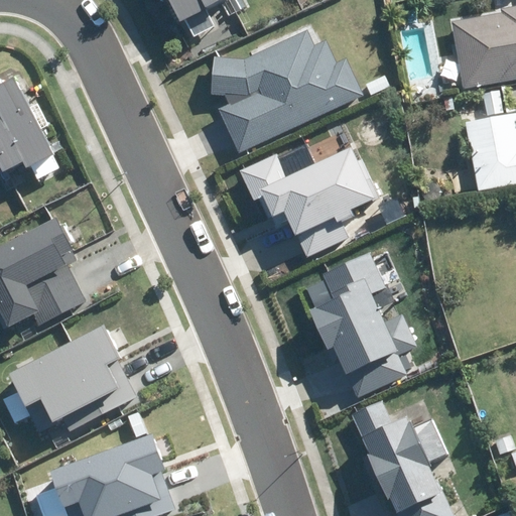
[(177,0),(190,23),(233,0),(177,0)]
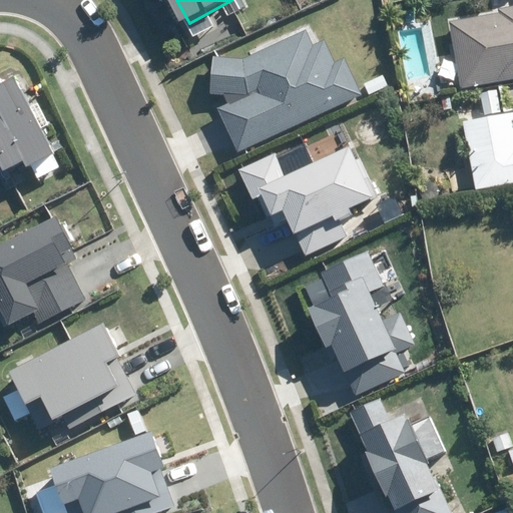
[(512,7),(498,10),(499,15),(448,23),(459,89),(512,79),(512,7)]
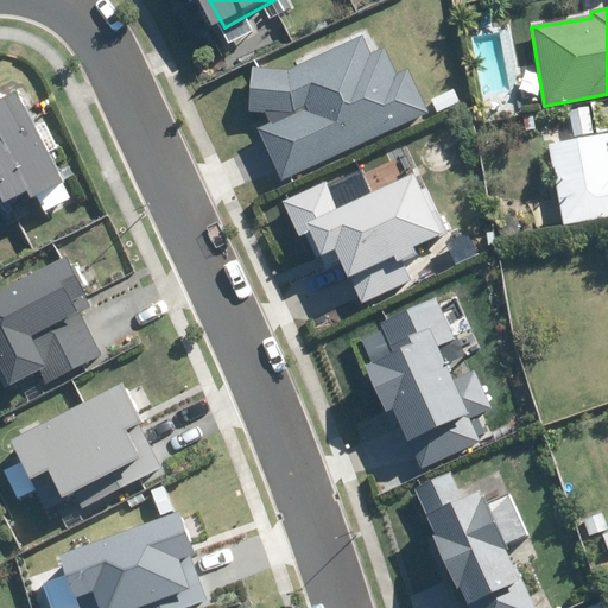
[(361,36),(289,69),(252,67),(249,112),(267,112),(272,121),(258,127),(282,179),(429,112),(409,68),(397,73),(384,46),(369,54),(361,36)]
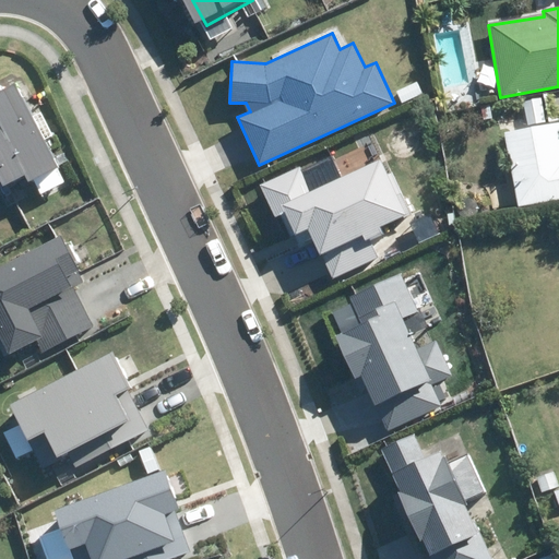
[(0,179),(9,176),(14,188),(36,177),(40,186),(73,168),(27,82),(12,90),(7,80),(0,83),(0,179)]
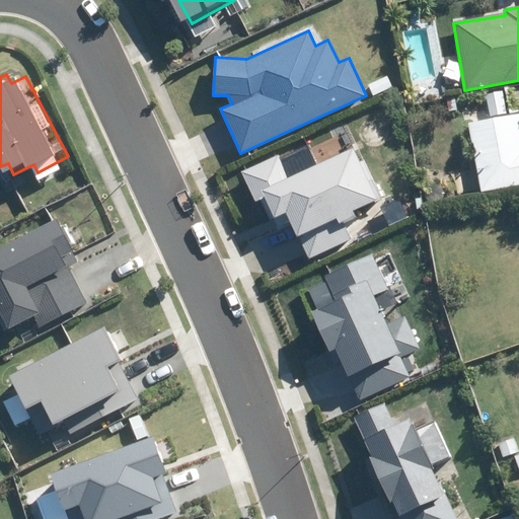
[(504,92),(487,95),(491,118),(507,115),(504,92)]
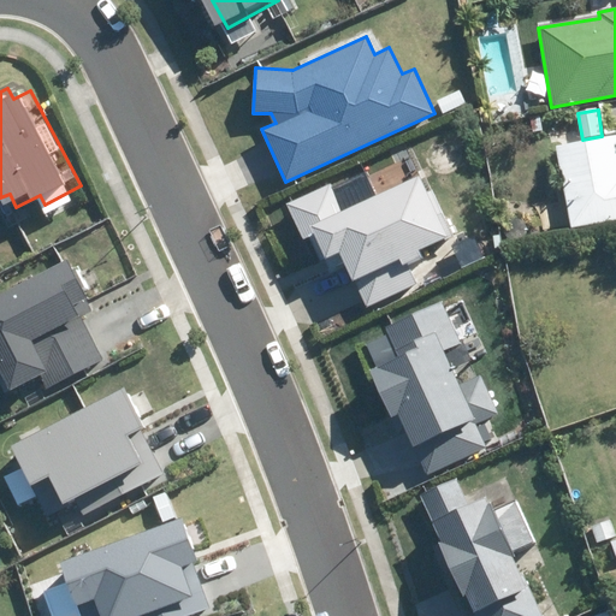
[(615,141),(610,143),(561,152),(573,224),(573,231),(615,223),(615,141)]
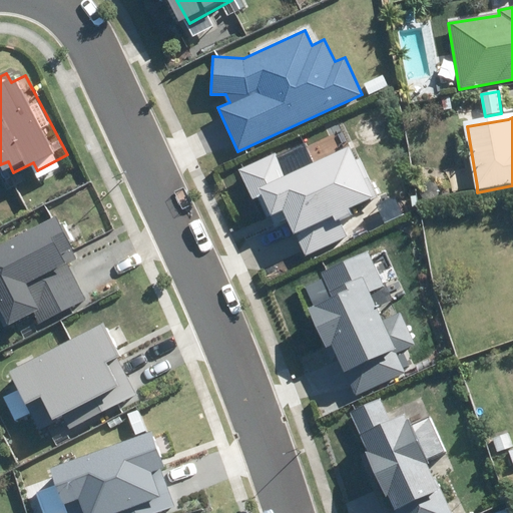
[(284,135),(222,166),(245,210),(263,201),(294,263),(370,224),(363,209),(371,205),(343,150),(303,171),(284,135)]
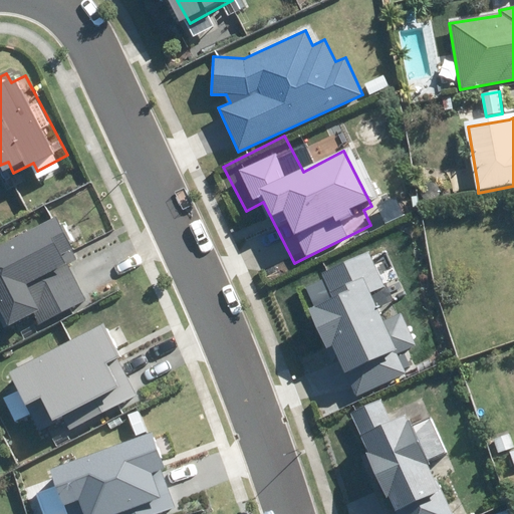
[(77,246),(61,215),(0,246),(0,294),(15,323),(35,313),(40,323),(91,296),(67,251),(77,246)]
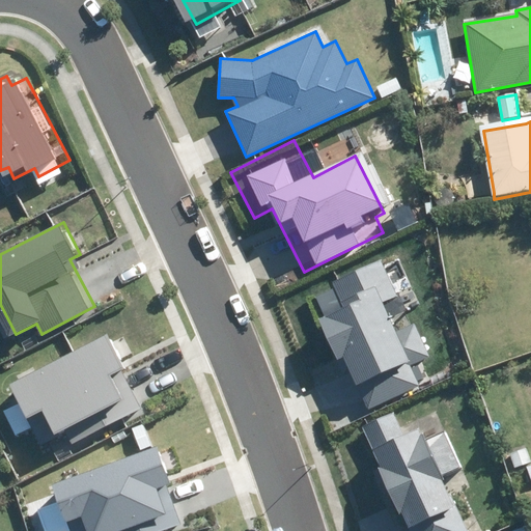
[(329,305),(308,314),(334,369),(341,367),(355,396),(403,373),(396,358),(413,351),(401,325),(387,332),(373,303),(390,296),(373,260),(319,285),(329,305)]
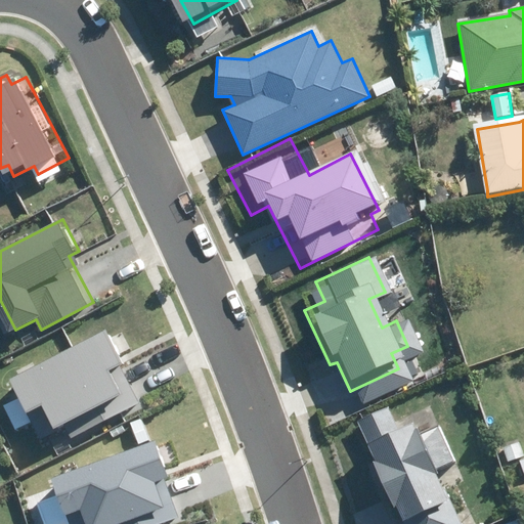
[(111,324),(14,376),(44,432),(68,421),(76,435),(144,399),(125,362),(130,360),(111,324)]
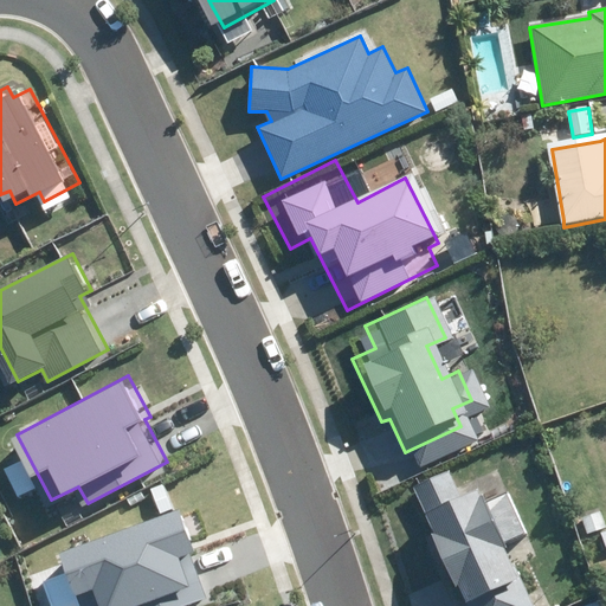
[(437,466),(400,483),(457,605),(523,605),(472,496),(455,504),(437,466)]
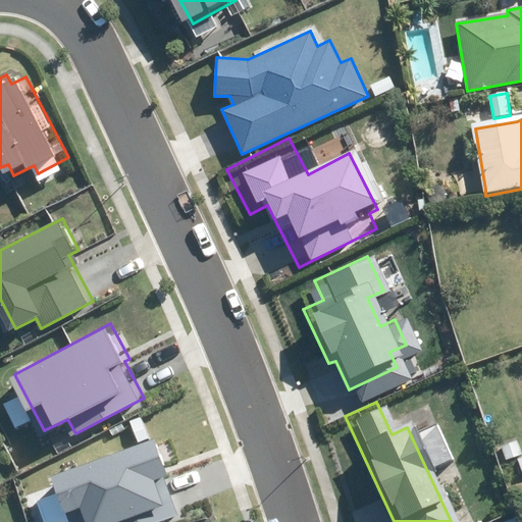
[(161,434),(55,472),(62,490),(41,498),(49,521),(151,521),(183,511),(169,474),(174,471),(161,434)]
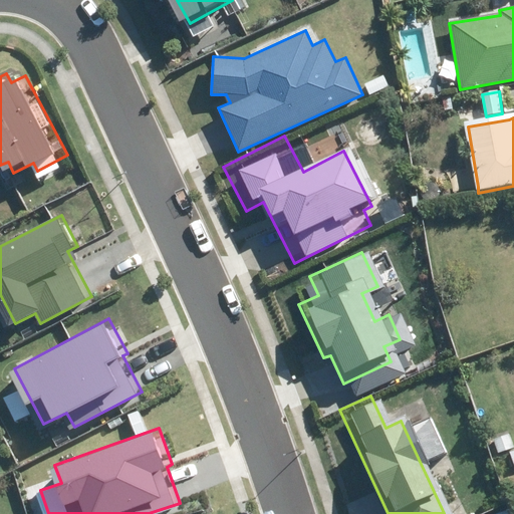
[(508,435),(491,441),(496,454),(513,448),(508,435)]
